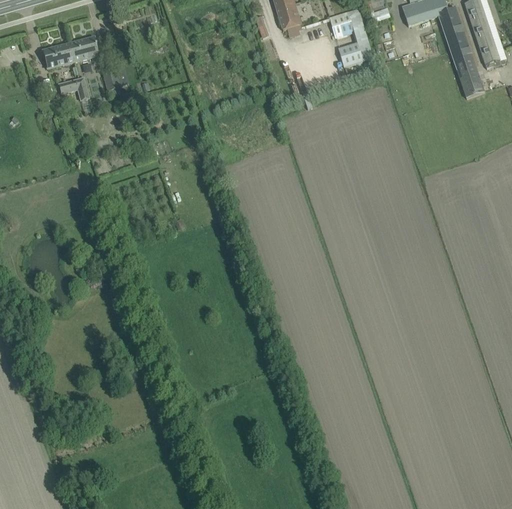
[(374,10),(373,11),(377,21),(393,15),(386,0),(370,0),(374,10)]
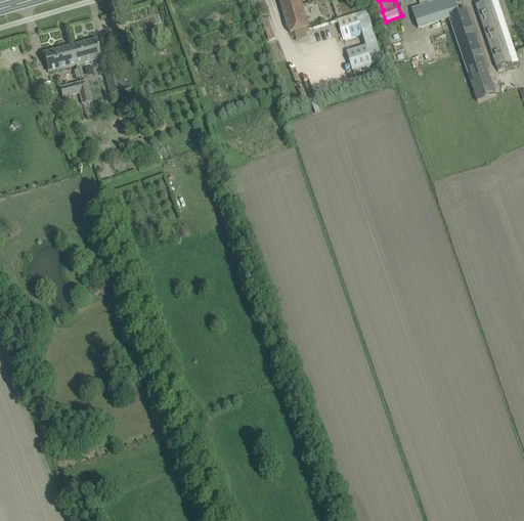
[(419,0),(421,4),(411,7),(418,27),(449,16),(448,12),(459,9),(455,0),(419,0)]
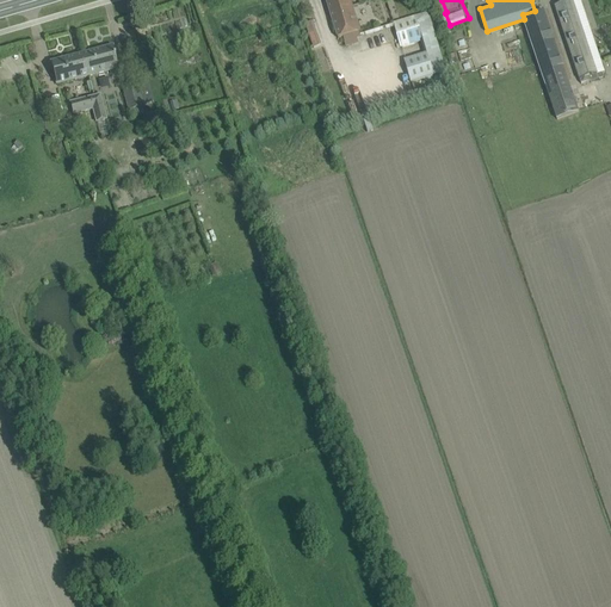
[(569,0),(555,5),(580,80),(590,76),(590,79),(604,74),(603,70),(597,72),(586,41),(585,36),(592,33),(581,0),(569,0)]
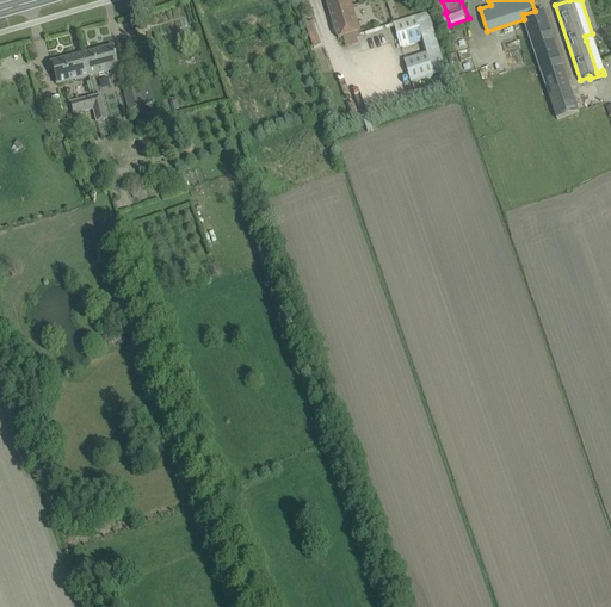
[(359,29),(352,4),(343,6),(341,1),(329,6),(338,36),(359,29)]
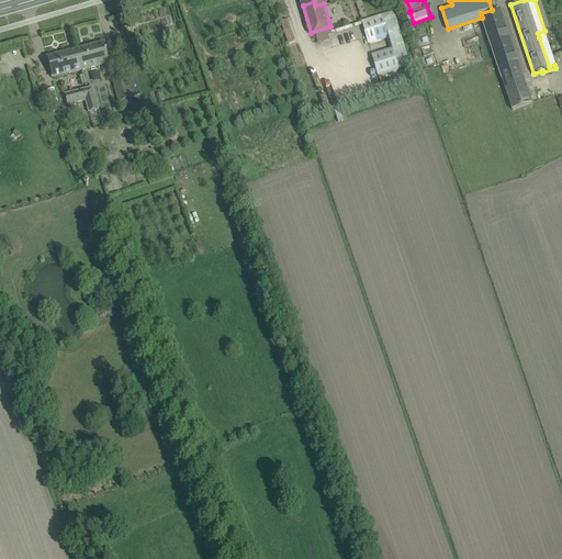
[(492,10),(481,13),(482,18),(497,65),(517,58),(501,8),(492,10)]
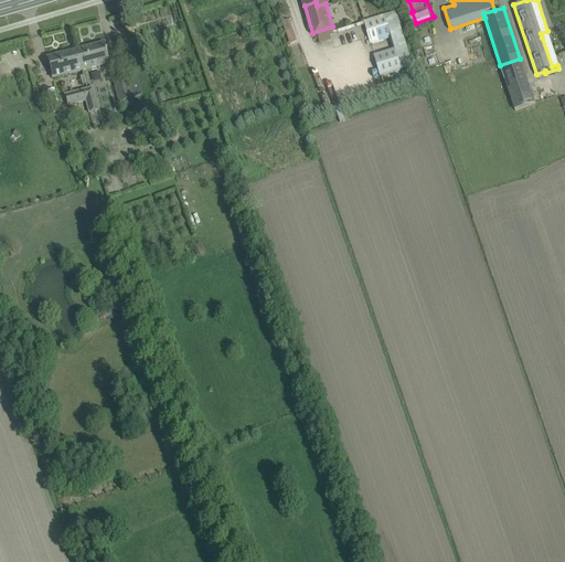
[(370,41),(391,34),(384,12),(363,19),(370,41)]
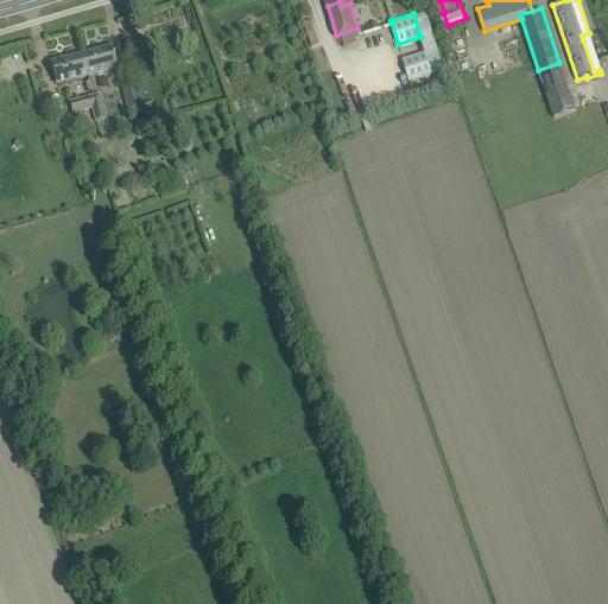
[(83,51),(89,74),(119,65),(113,44),(83,51)]
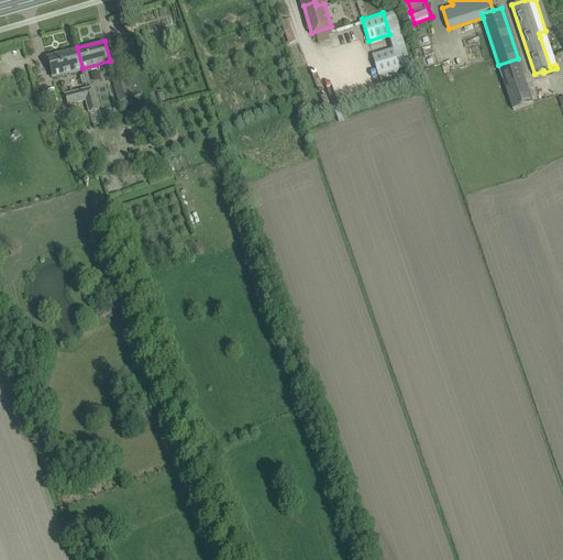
[(53,76),(83,68),(77,47),(47,55),(53,76)]
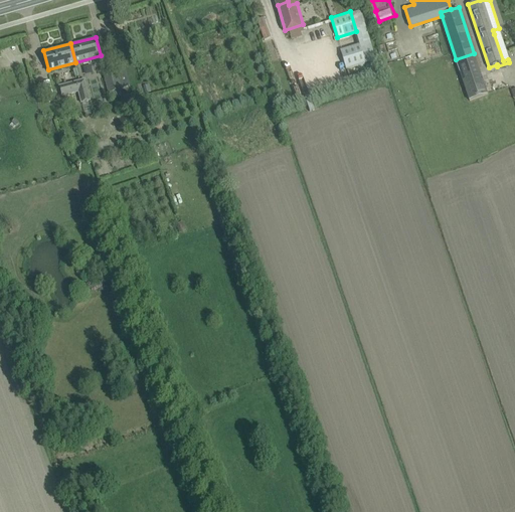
[(346,66),(365,61),(359,43),(340,48),(346,66)]
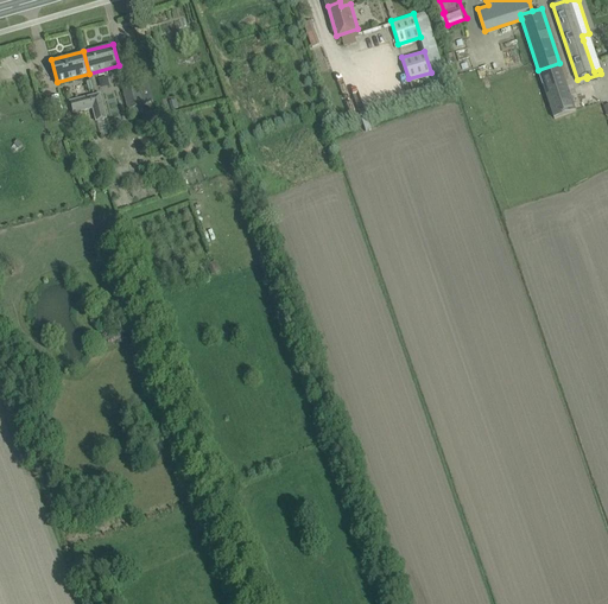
[(575,108),(559,63),(538,70),(553,115),(575,108)]
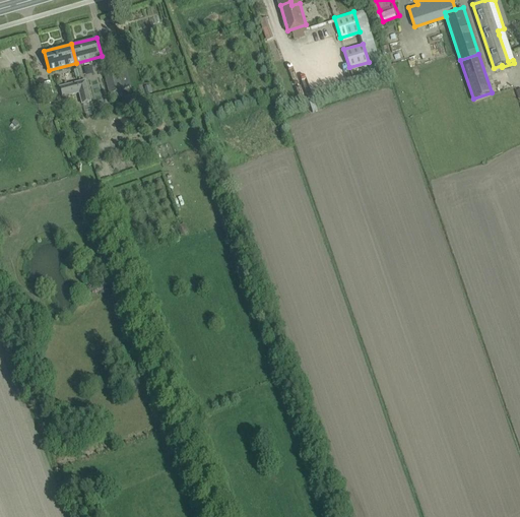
[(104,73),(109,92),(113,91),(114,97),(122,94),(121,89),(123,89),(118,69),(104,73)]
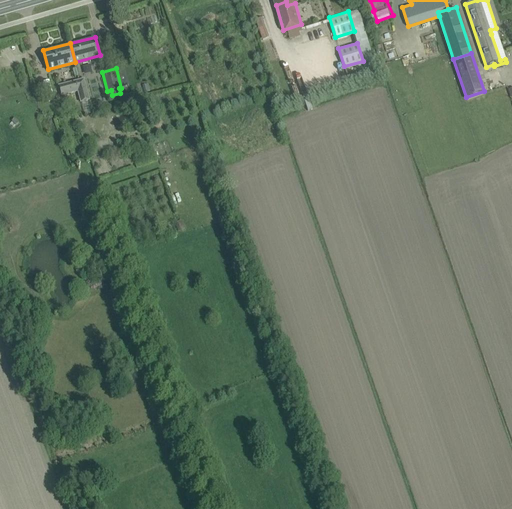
[(78,90),(80,101),(90,98),(84,77),(59,84),(61,94),(78,90)]
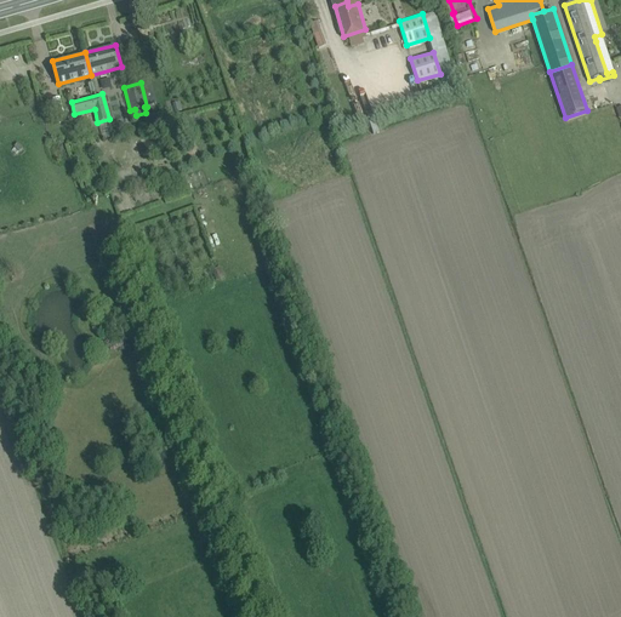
All buildings are outlined.
